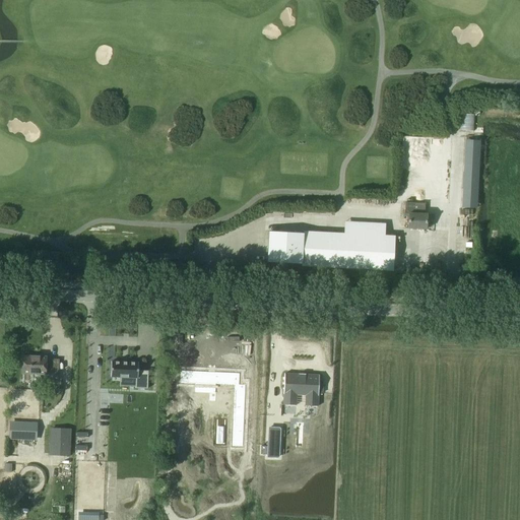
[(475,130),(475,114),(462,113),(462,129),(475,130)]
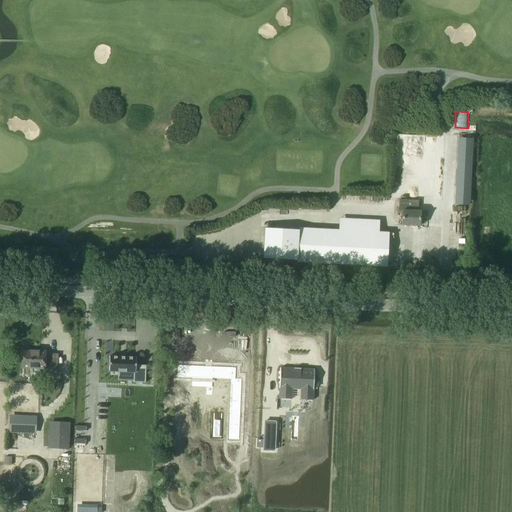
[(474,187),(475,161),(460,161),(459,187),(474,187)]
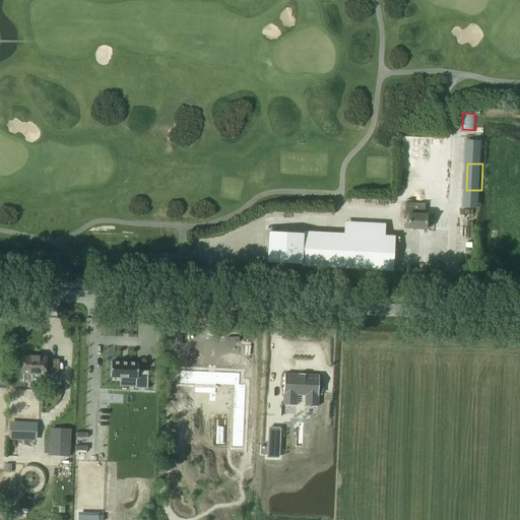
[(408,203),(405,203),(404,214),(408,214),(407,229),(427,230),(427,214),(424,214),(424,210),(425,210),(425,204),(408,203)]
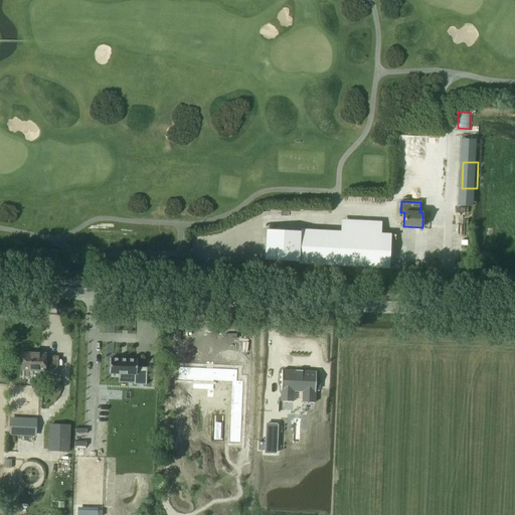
[(389,269),(391,234),(301,229),(301,231),(267,229),(265,260),(299,262),(299,264),(389,269)]
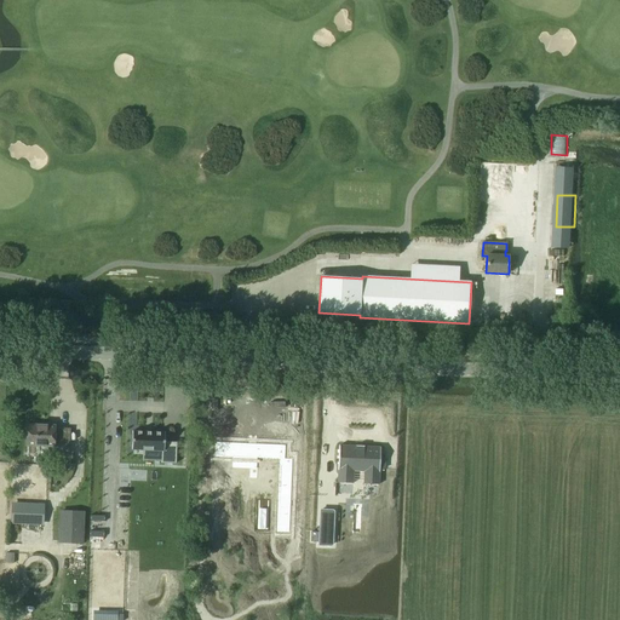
[(69,430),(56,429),(56,426),(27,426),(26,446),(53,446),(53,453),(68,453),(69,430)]
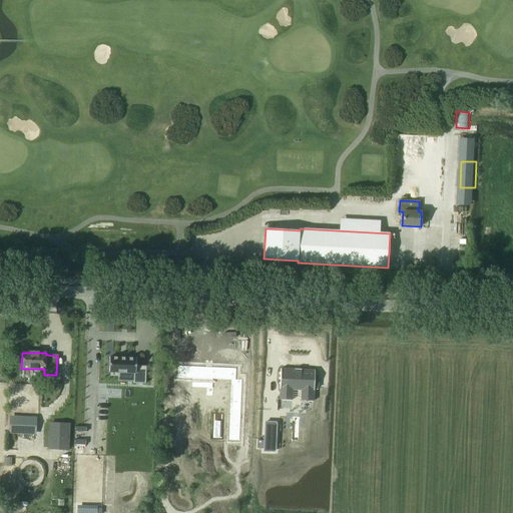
[(100,367),(102,367),(102,370),(126,371),(126,381),(138,381),(139,364),(129,363),(129,356),(102,355),(102,359),(100,358),(100,367)]
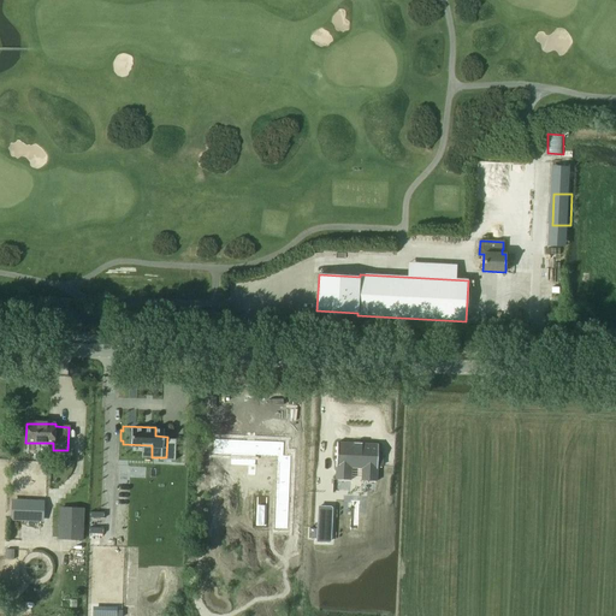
[(284,440),(213,438),(213,462),(273,465),(273,455),(283,455),(284,440)]
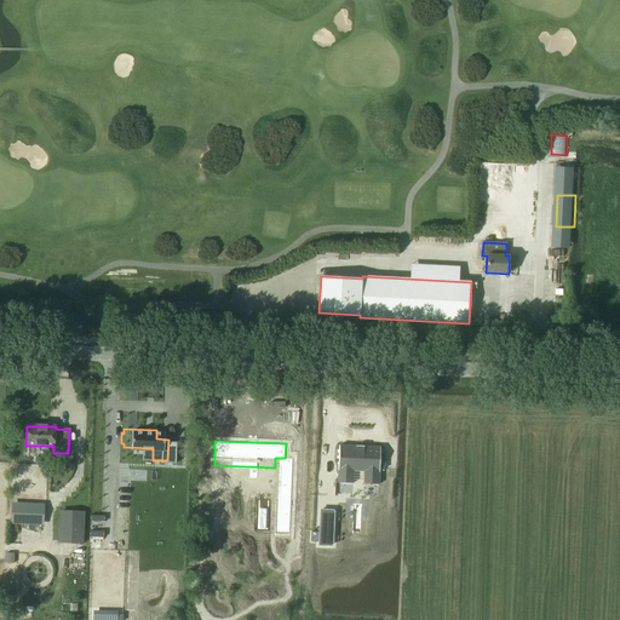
[(380,447),(339,445),(337,482),(352,483),(352,470),(363,471),(363,483),(379,484),(380,447)]
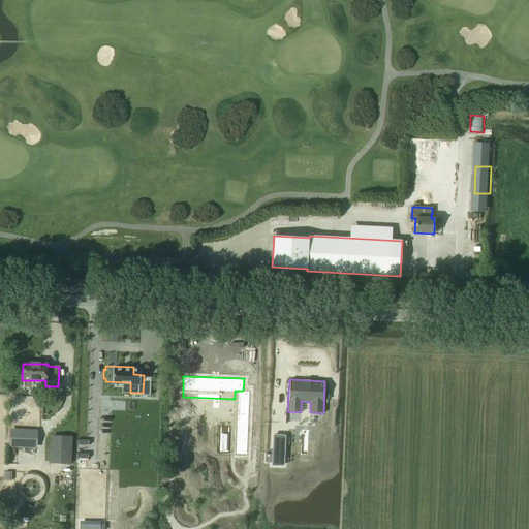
[(10,431),(10,445),(36,446),(37,432),(10,431)]
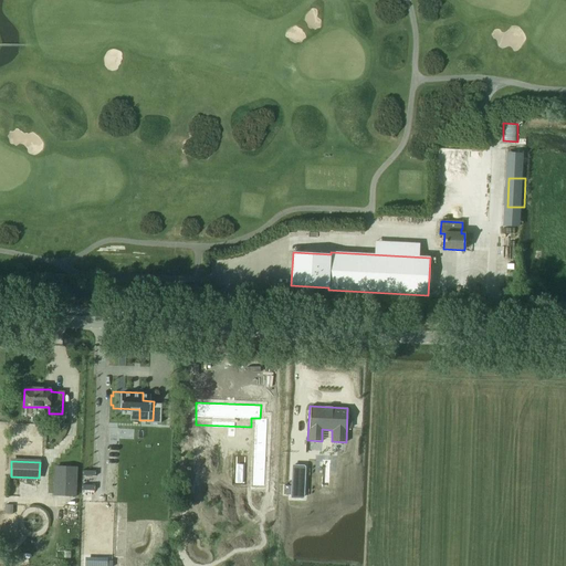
[(304,467),(303,467),(293,465),(292,498),(302,499),(303,499),(303,498),(304,498),(304,496),(305,468),(305,467),(304,467)]
